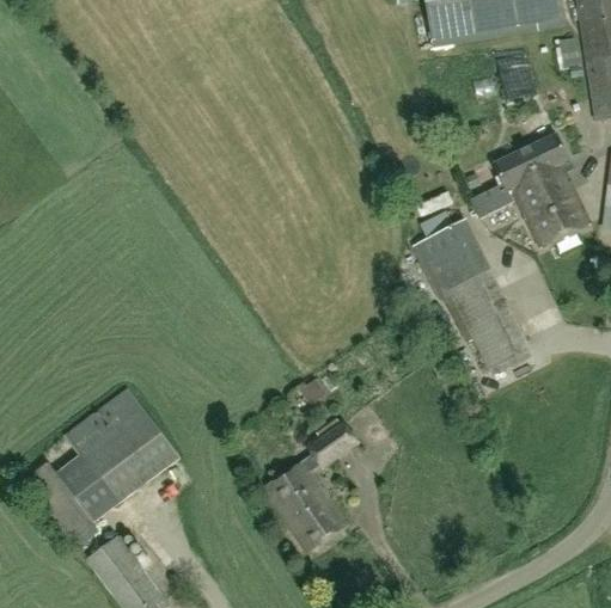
[(425,0),(433,47),(566,25),(562,0),(425,0)]
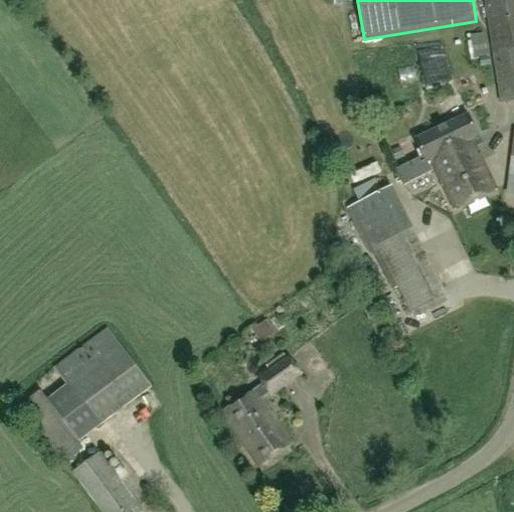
[(486,0),(494,49),(502,100),(513,98),(513,0),(486,0)]
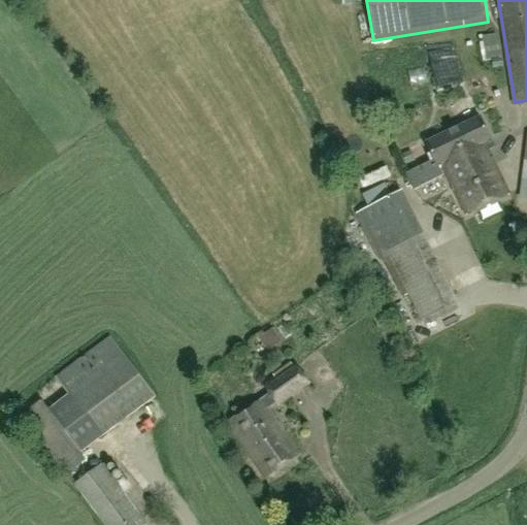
[(468,84),(461,52),(433,58),(440,90),(468,84)]
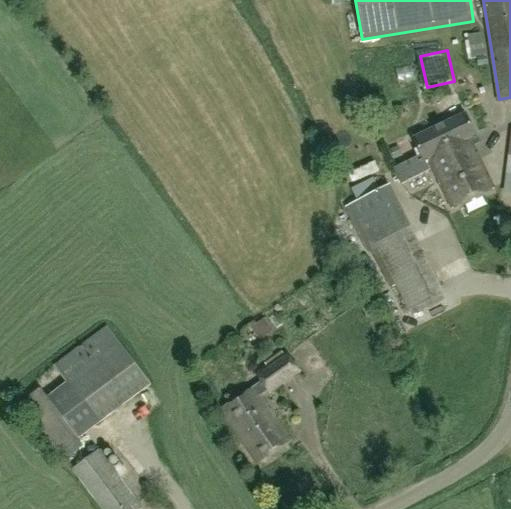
[(395,171),(398,176),(401,182),(428,167),(425,162),(424,159),(429,156),(431,161),(468,142),(478,137),(464,109),(412,135),(421,153),(397,165),(399,169),(395,171)]
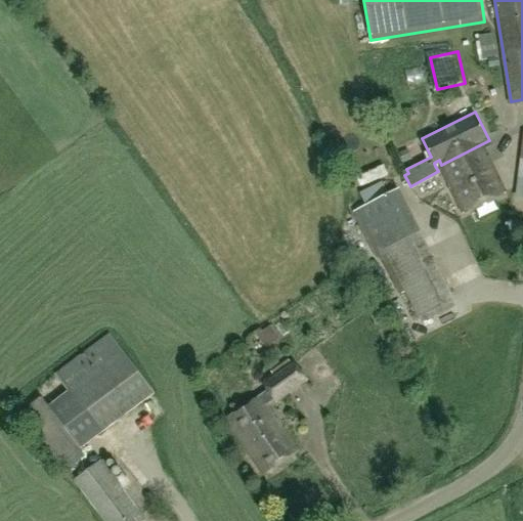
[(502,188),(479,145),(441,165),(463,208),(502,188)]
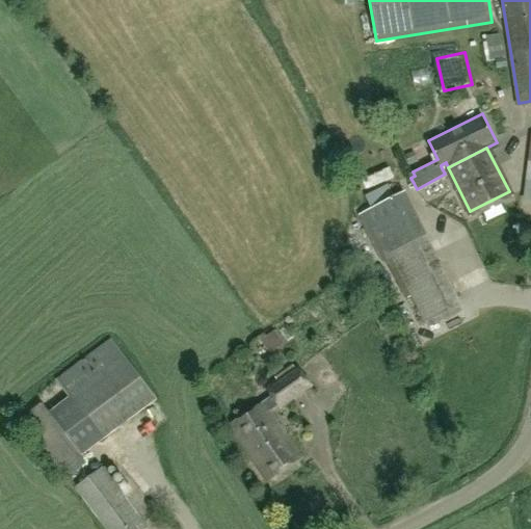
[(428,238),(403,190),(357,213),(380,261),(428,238)]
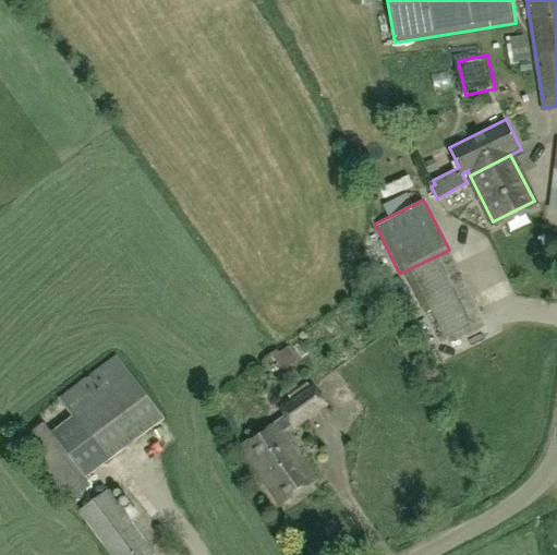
[(395,267),(385,272),(392,289),(402,285),(395,267)]
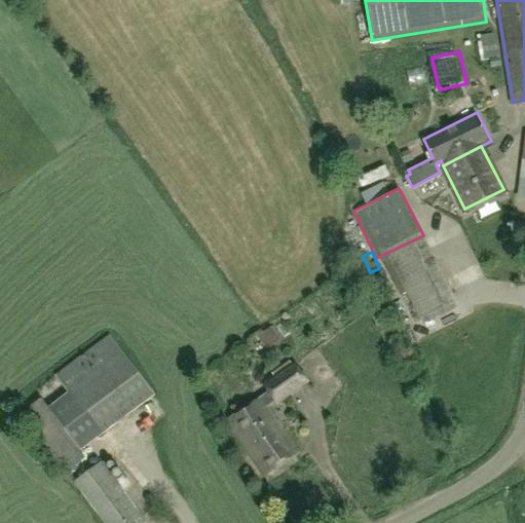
[(282,329),(269,332),(273,345),(286,342),(282,329)]
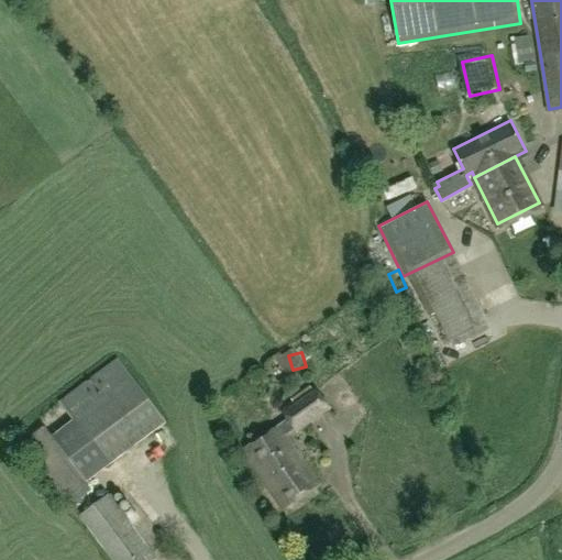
[(108,464),(165,420),(116,355),(58,399),(108,464)]
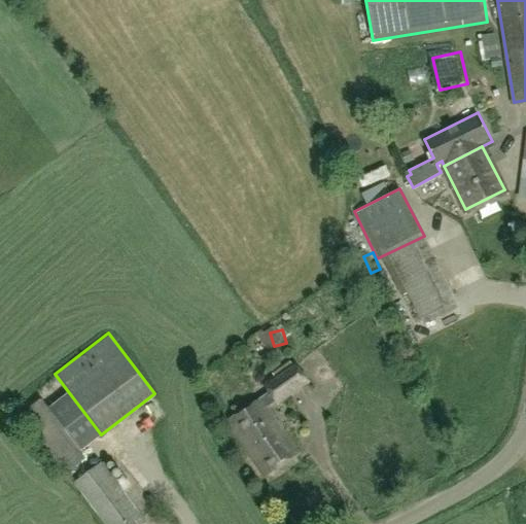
[(277,403),(308,381),(294,361),(264,383),(269,390),(226,420),(265,476),(299,452),(267,405),(275,398),(277,403)]
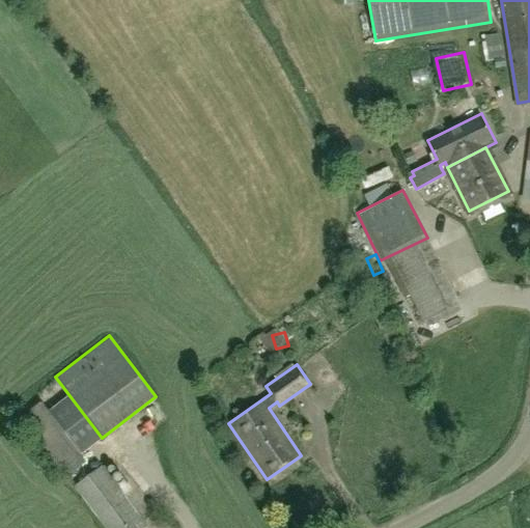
[(21,415),(65,475),(86,460),(40,400),(21,415)]
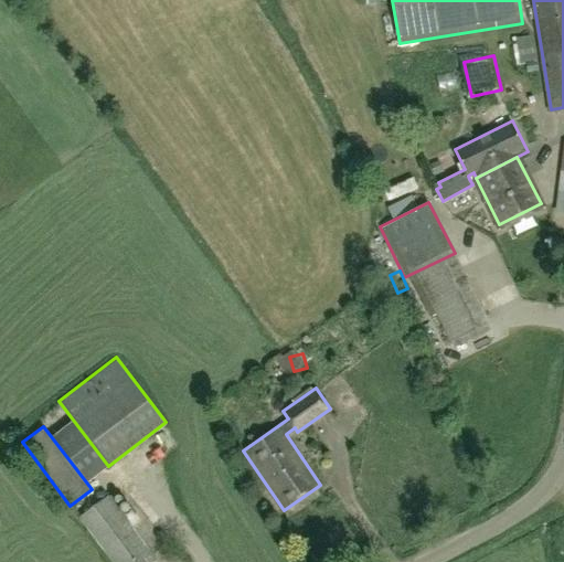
[(108,494),(83,512),(78,516),(112,561),(151,561),(156,559),(108,494)]
